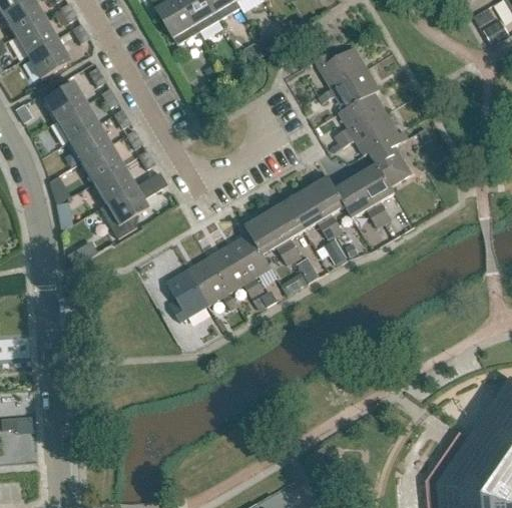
[(0,0),(0,15),(25,0),(0,0)]
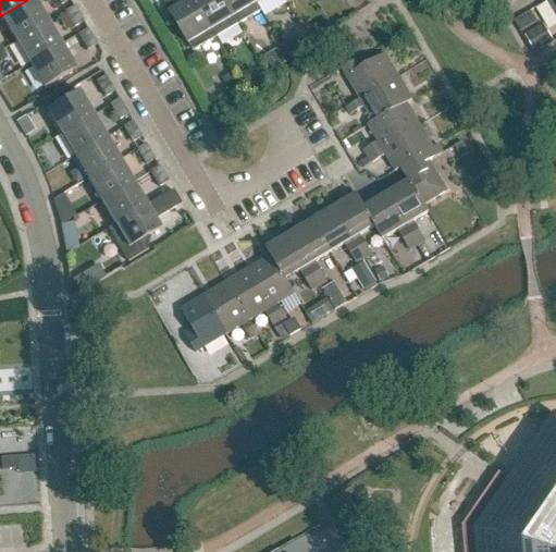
[(47,20),(35,0),(27,0),(0,16),(14,39),(47,20)]
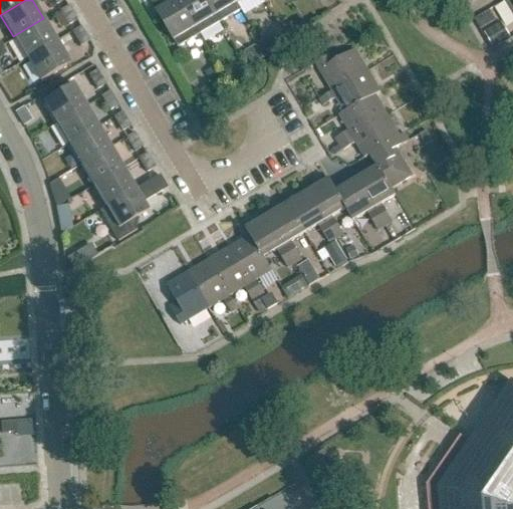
[(168,0),(155,7),(178,44),(199,32),(180,0),(168,0)]
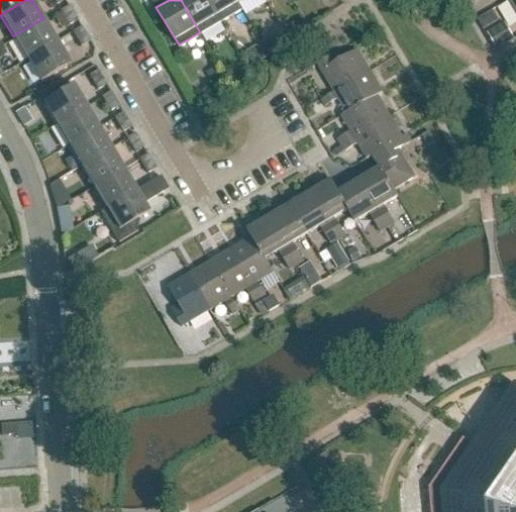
[(221,19),(208,0),(181,0),(200,32),(221,19)]
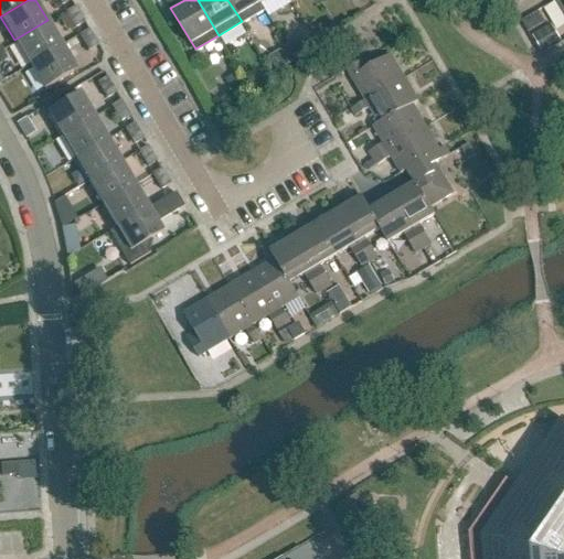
[(259,0),(227,0),(242,21),(264,8),(259,0)]
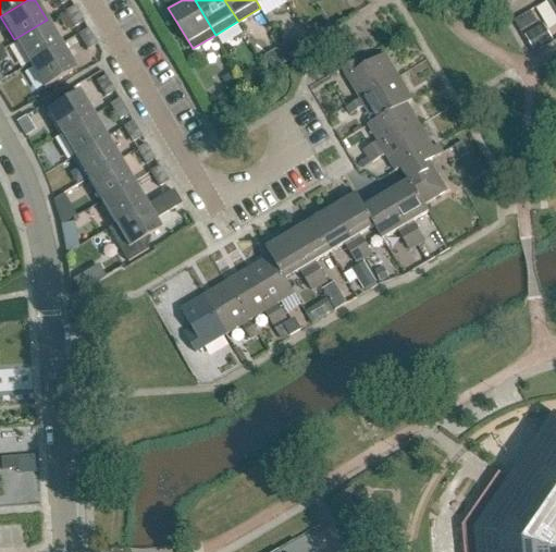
[(72,25),(81,20),(72,4),(62,10),(72,25)]
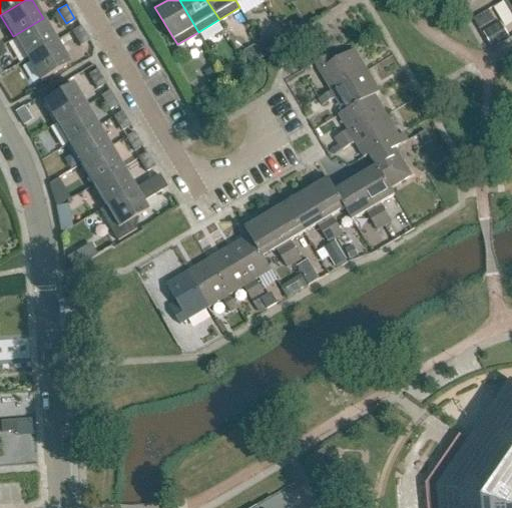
[(294,30),(306,23),(300,13),(287,20),(294,30)]
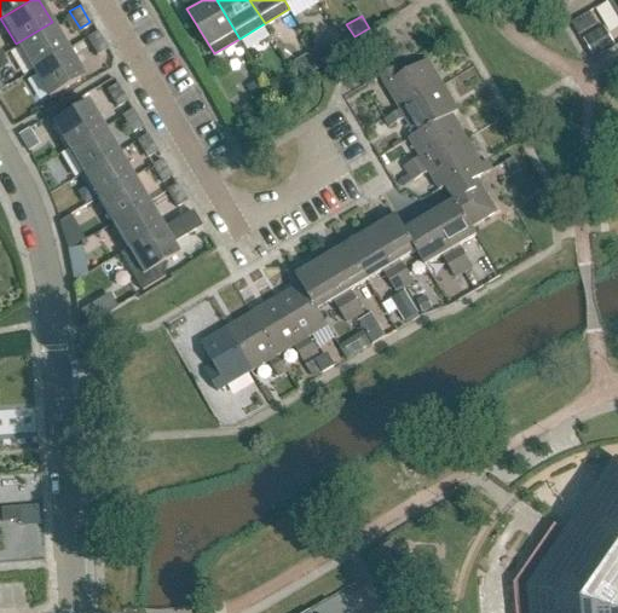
[(67,46),(52,22),(16,44),(30,69),(67,46)]
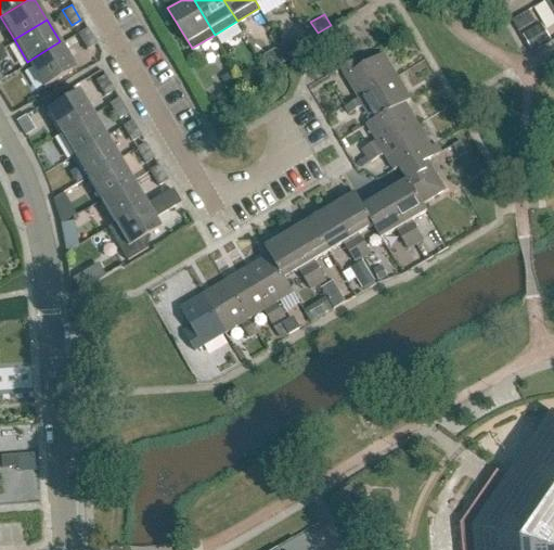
[(530,46),(548,36),(539,20),(522,29),(530,46)]
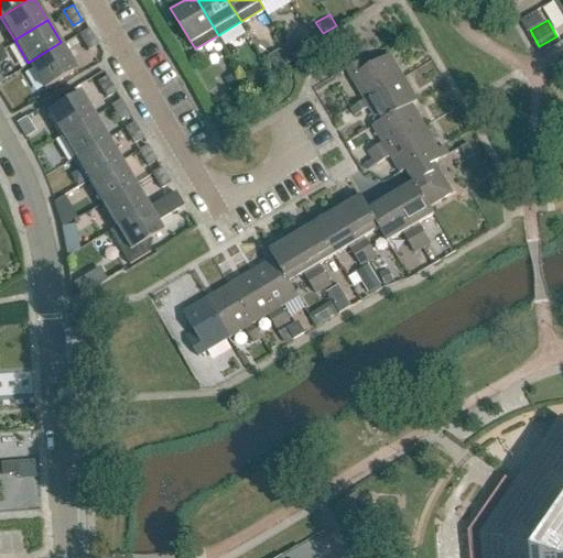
[(86,47),(95,42),(86,26),(77,32),(86,47)]
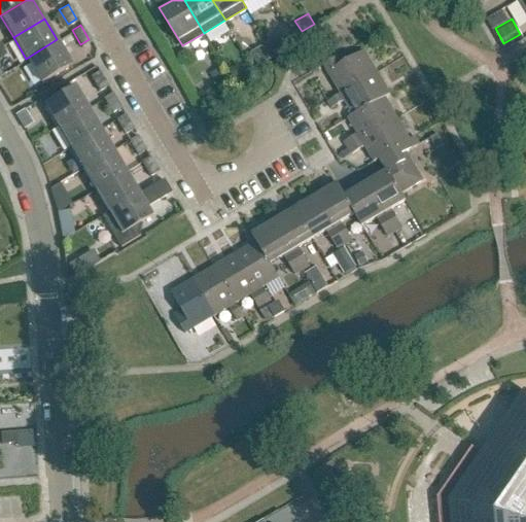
[(70,62),(57,39),(26,59),(39,80),(70,62)]
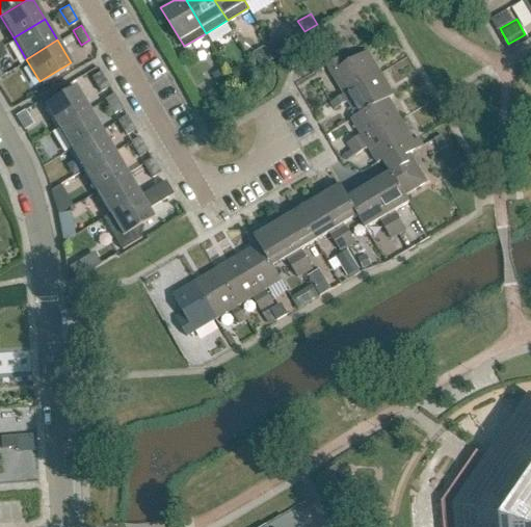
[(259,63),(271,56),(264,43),(251,50),(259,63)]
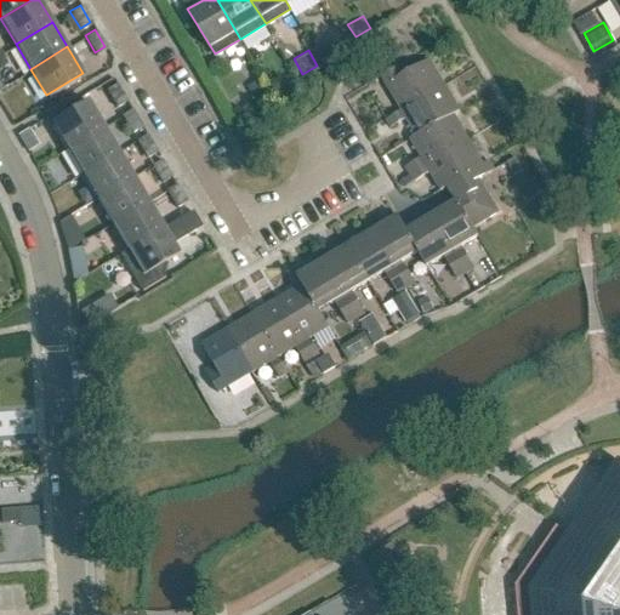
[(380,73),(400,107),(443,81),(427,56),(408,68),(402,60),(380,73)]
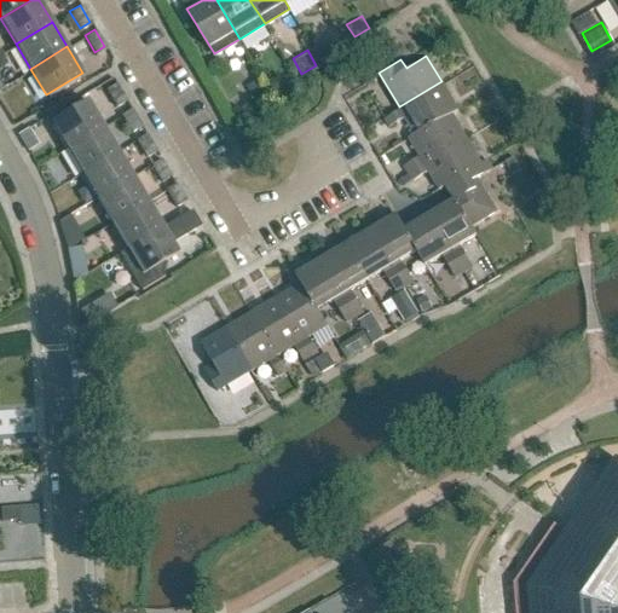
[(273,93),(287,85),(278,71),(265,80),(273,93)]
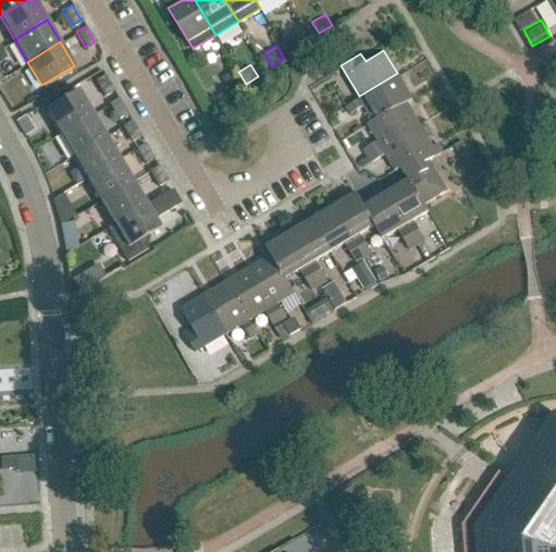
[(231,90),(243,83),(233,68),(221,75),(231,90)]
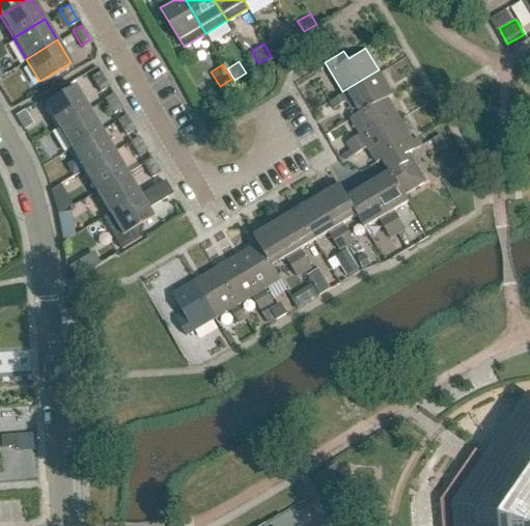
[(379,70),(342,91),(329,99),(333,106),(346,98),(355,112),(387,95),(392,92),(379,70)]
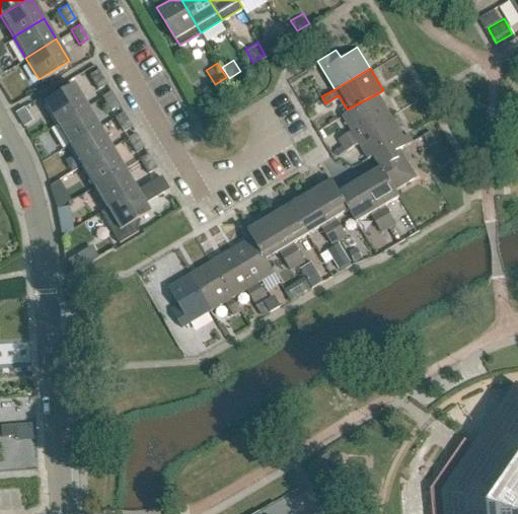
[(95,88),(104,83),(96,69),(87,74),(95,88)]
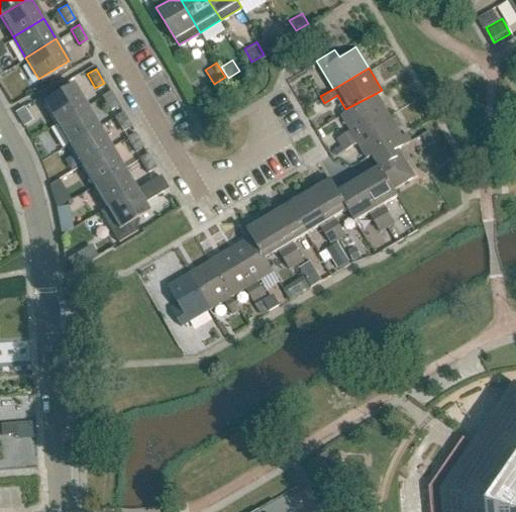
[(41,101),(55,123),(85,105),(72,84),(41,101)]
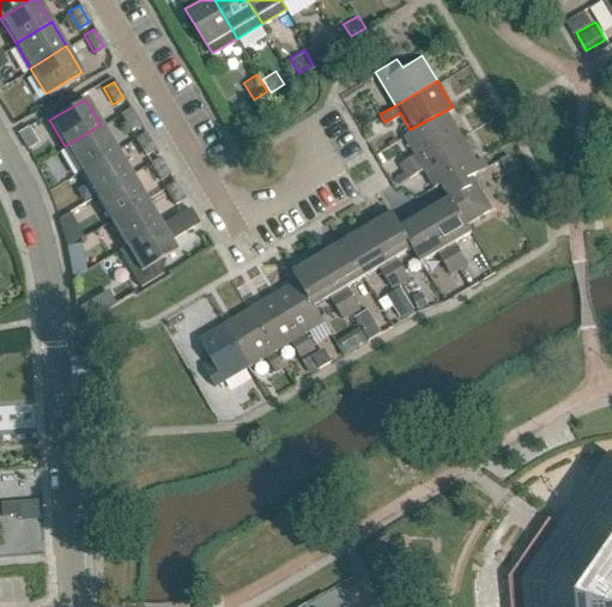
[(128,129),(139,123),(128,107),(119,113),(128,129)]
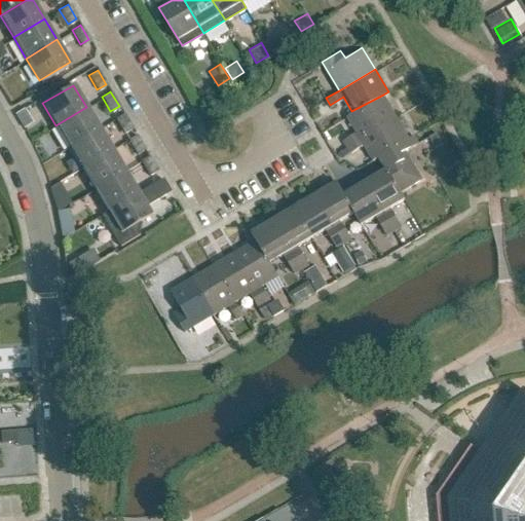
[(346,144),(396,115),(383,95),(351,111),(346,114),(355,131),(342,138),(346,144)]
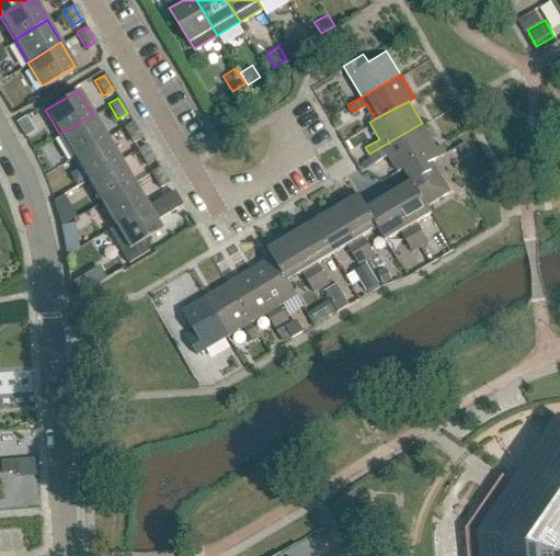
[(105,137),(92,114),(59,134),(72,156),(105,137)]
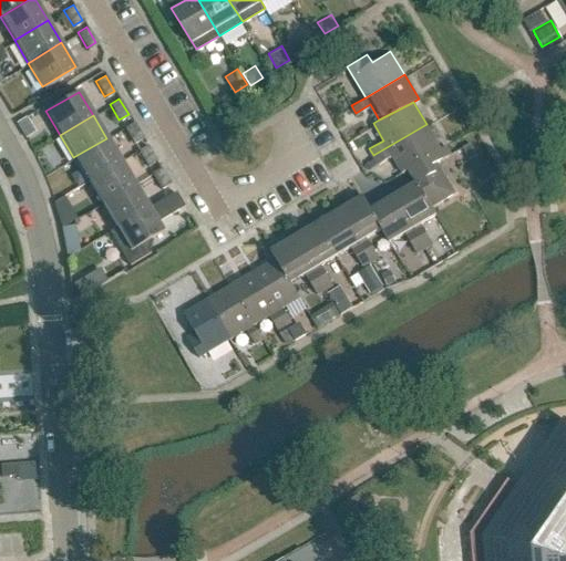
[(132,143),(142,136),(133,121),(123,127),(132,143)]
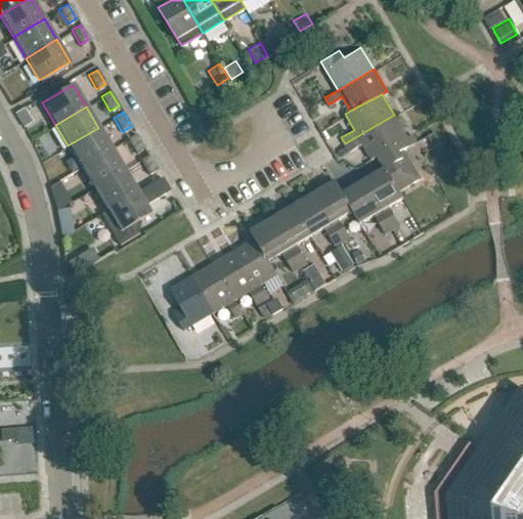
[(406,136),(406,135),(394,115),(345,143),(349,150),(362,142),(372,158),(377,155),(406,136)]
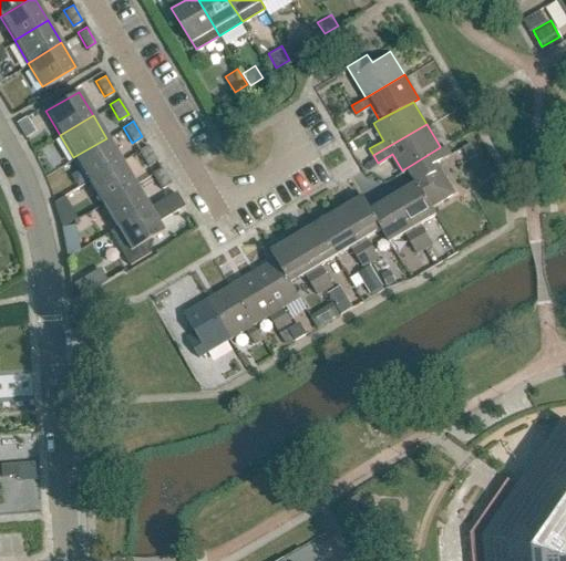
[(120,160),(106,138),(73,157),(86,180),(120,160)]
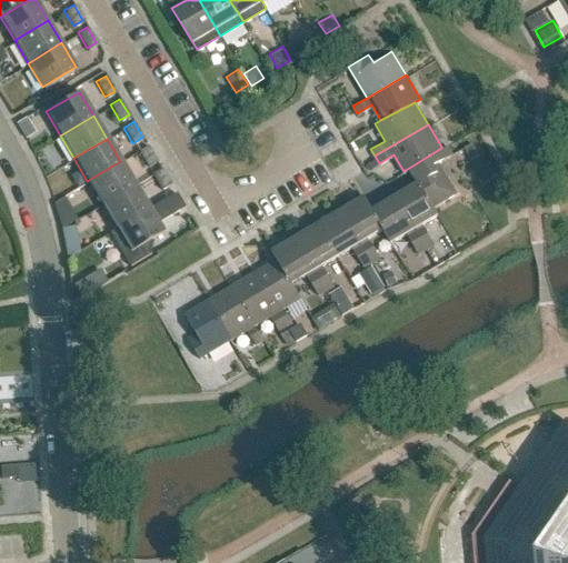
[(470,158),(478,152),(471,141),(464,146),(470,158)]
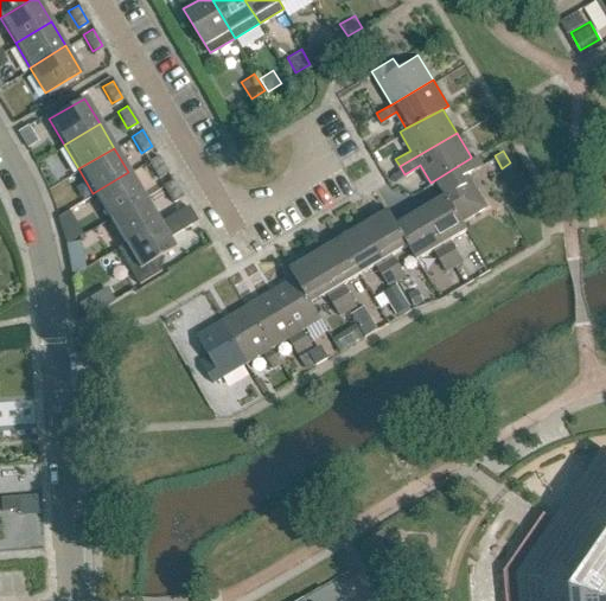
[(485,204),(466,172),(482,162),(477,153),(471,157),(471,158),(437,179),(445,193),(461,219),(485,204)]
